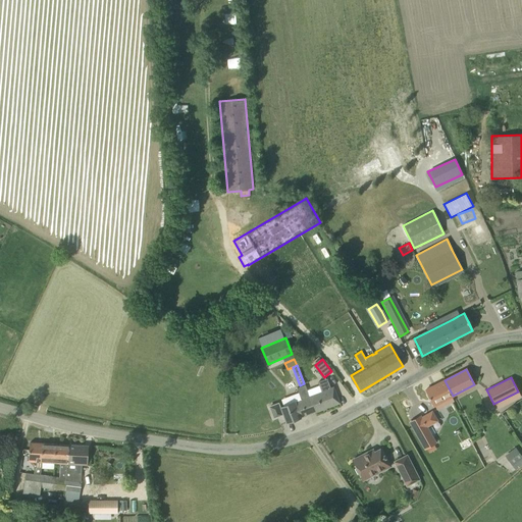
[(307,389),(315,412),(340,403),(333,387),(330,388),(326,378),(318,382),(319,385),(307,389)]
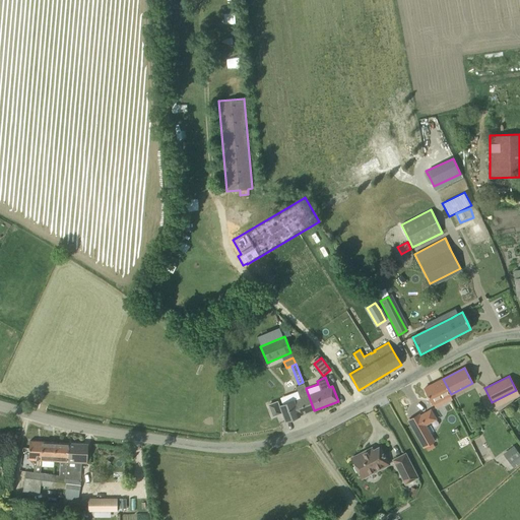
[(433,403),(451,394),(443,379),(425,388),(433,403)]
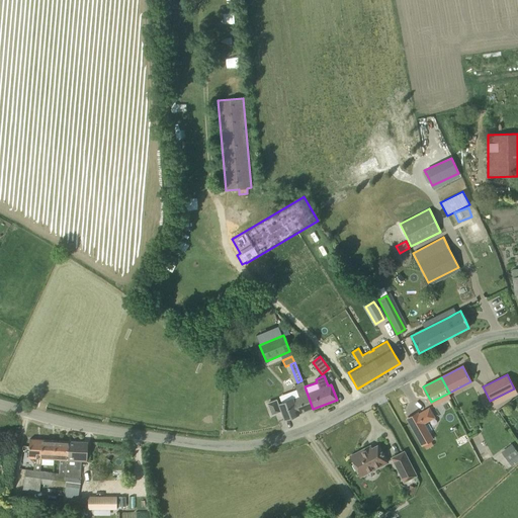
[(284,392),(294,387),(291,378),(281,382),(284,392)]
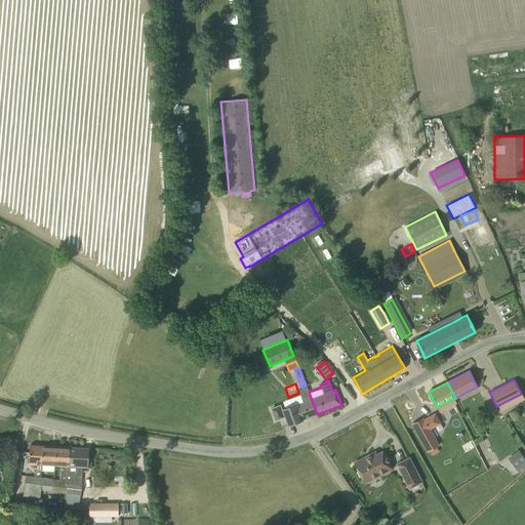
[(279,406),(271,409),(275,420),(285,416),(288,426),(317,414),(309,392),(307,388),(298,391),(303,402),(296,404),(281,410),(279,406)]
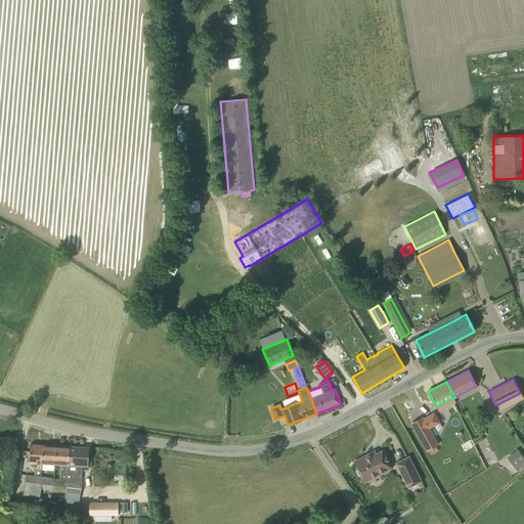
[(423,416),(409,423),(425,451),(438,444),(429,428),(439,422),(434,411),(423,417),(423,416)]
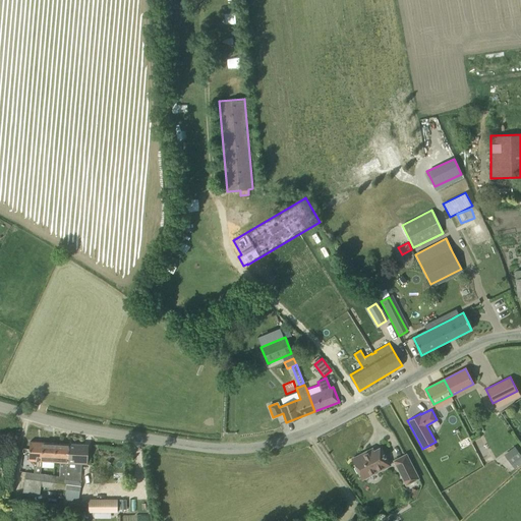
[(42,461),(43,443),(30,442),(29,460),(35,466),(34,473),(41,473),(42,461)]
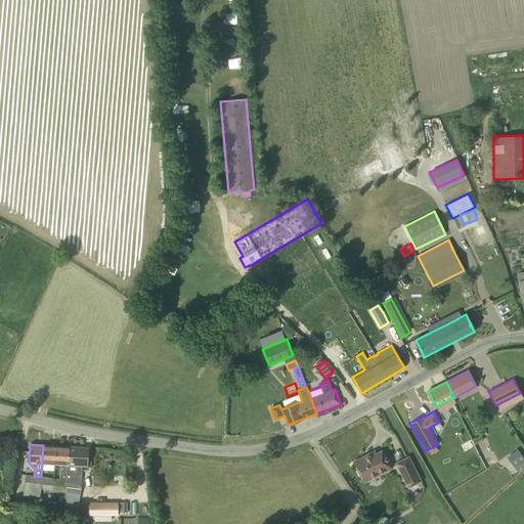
[(56,445),(43,445),(42,464),(54,465),(56,445)]
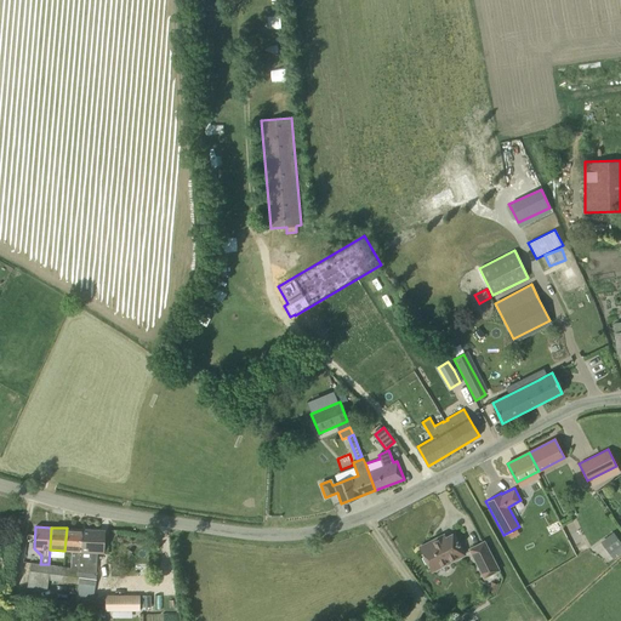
[(79,569),(80,551),(81,529),(67,528),(64,551),(72,551),(70,568),(79,569)]
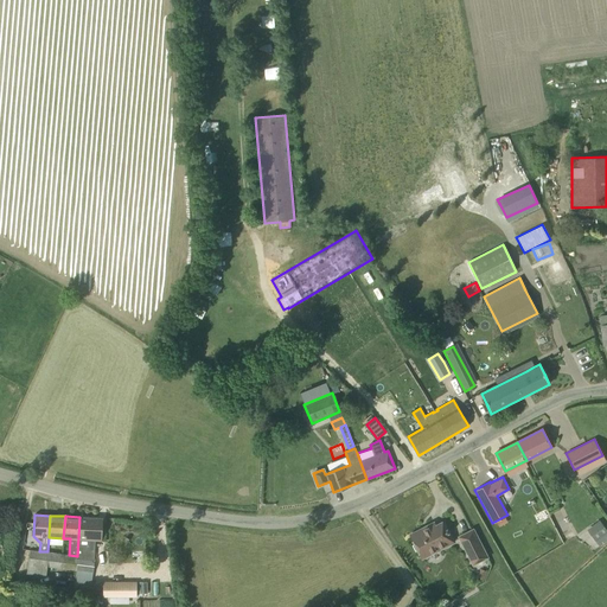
[(94,558),(95,540),(102,541),(103,518),(80,517),(78,538),(77,556),(94,558)]
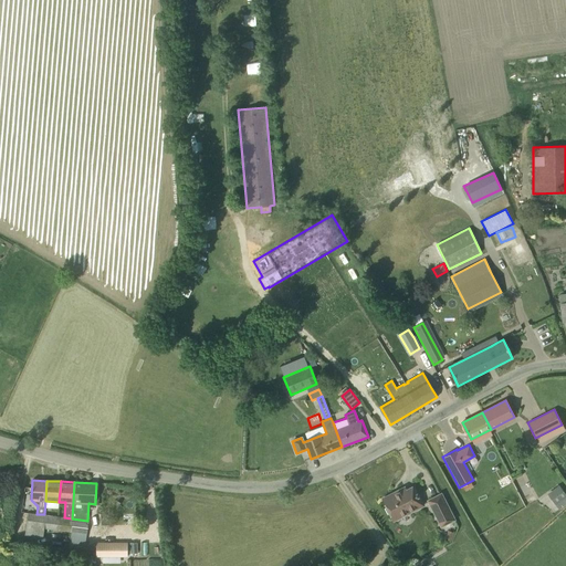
[(423,505),(413,486),(406,490),(405,488),(383,499),(394,521),(423,505)]
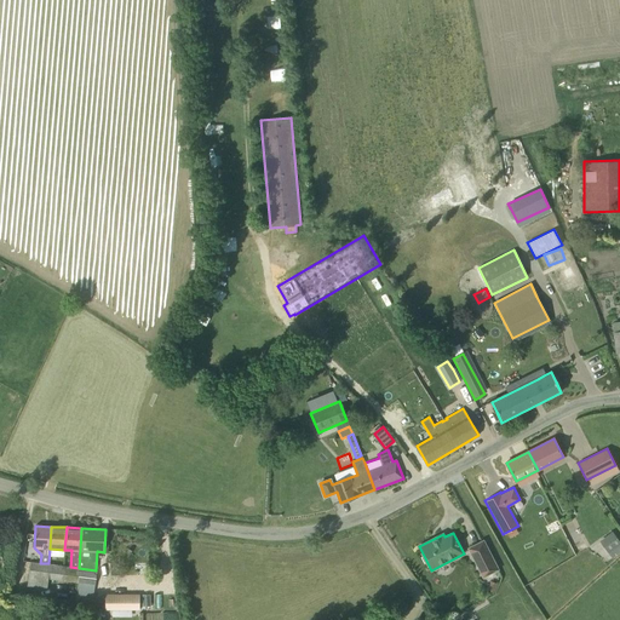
[(619,541),(614,534),(602,543),(609,554),(619,545),(619,541)]
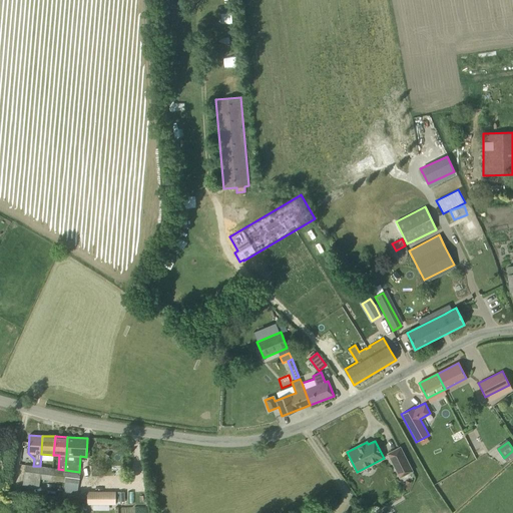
[(388,454),(400,477),(412,471),(400,448),(388,454)]
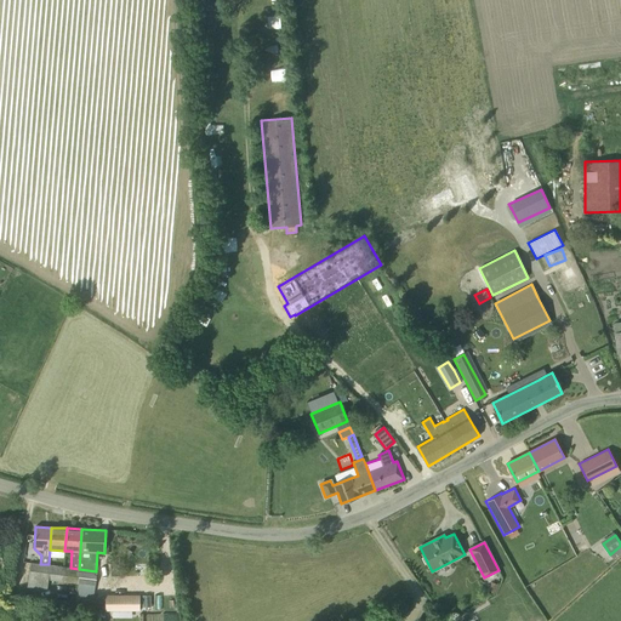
[(40,564),(30,562),(29,577),(49,580),(49,579),(49,565),(49,564),(40,564)]
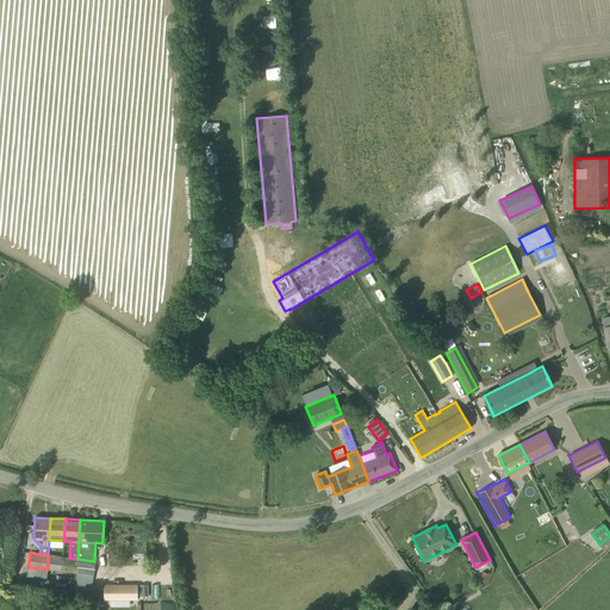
[(48,555),(48,568),(62,571),(63,556),(48,555)]
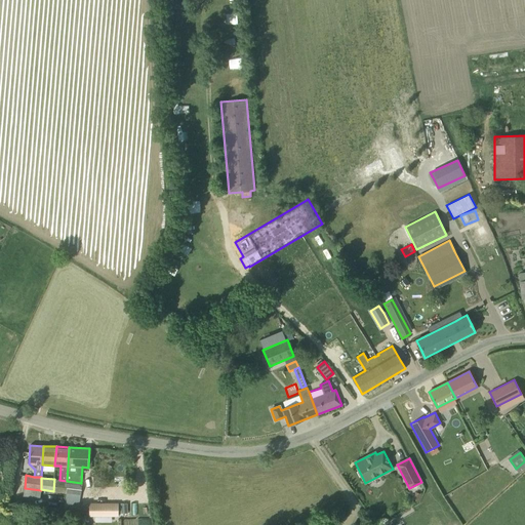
[(54,479),(53,491),(66,493),(67,481),(59,480),(54,479)]
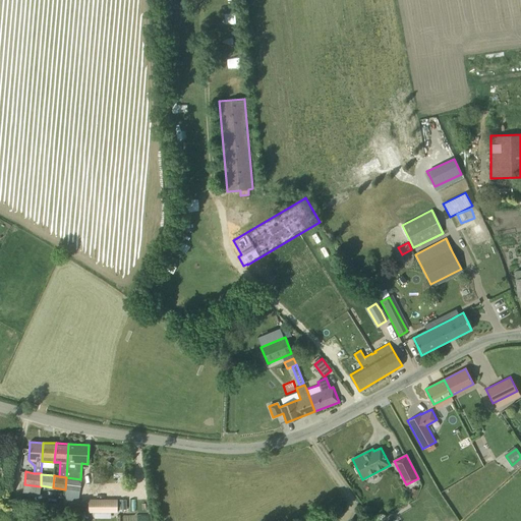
[(66,477),(65,489),(63,507),(77,509),(80,490),(81,479),(80,479),(66,477)]
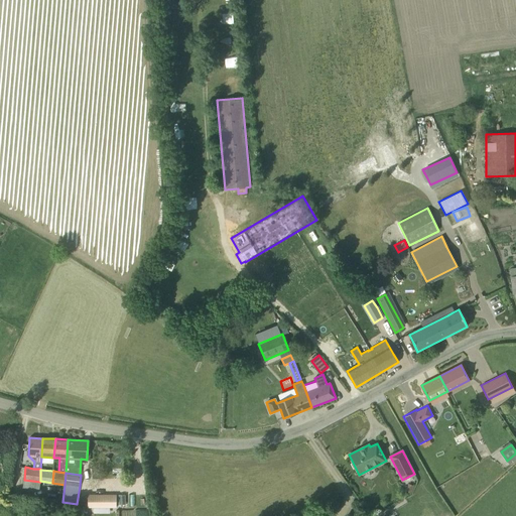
[(40,482),(24,480),(22,488),(39,490),(40,482)]
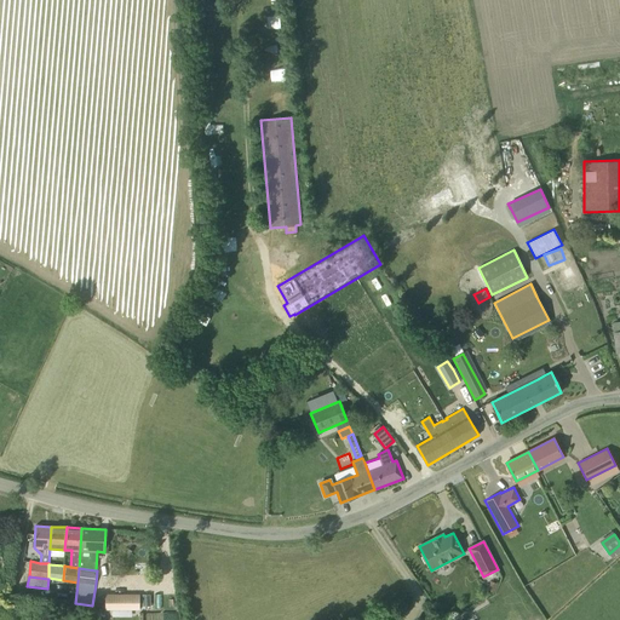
[(139,609),(139,593),(105,595),(105,609),(139,609)]
